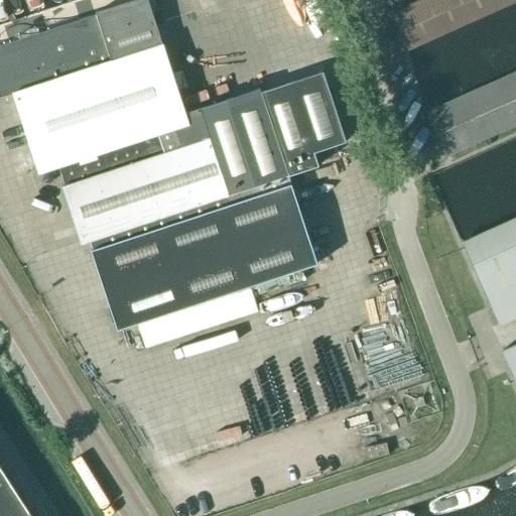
[(184,113),(162,44),(147,0),(142,0),(96,15),(0,46),(0,98),(13,94),(39,173),(58,167),(65,186),(62,187),(81,244),(90,241),(93,250),(91,251),(117,331),(317,264),(288,176),(318,166),(313,153),(346,142),(323,73),(261,93),(259,88),(184,113)]
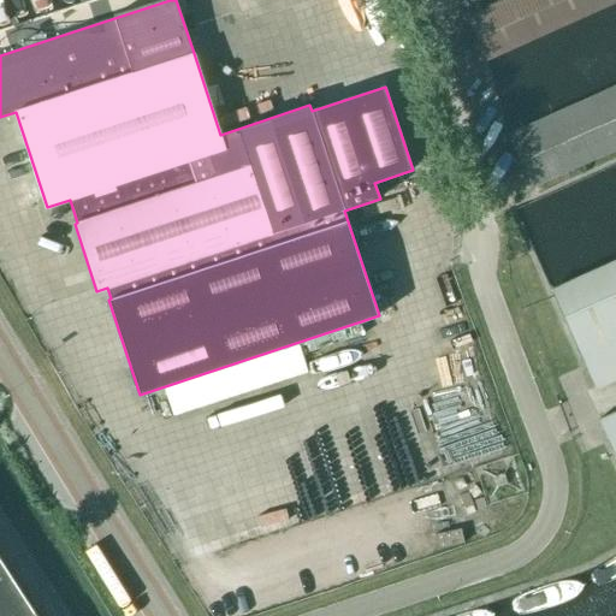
[(487,60),(615,3),(615,0),(502,0),(467,17),(487,60)]
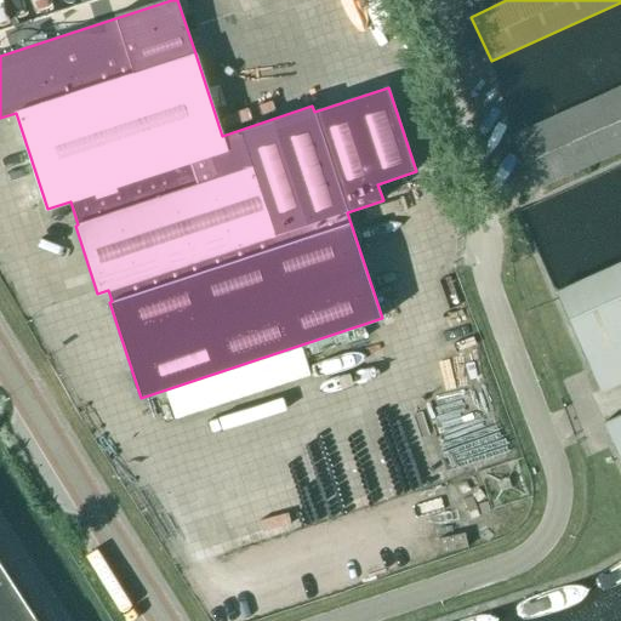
[(536,189),(620,151),(620,86),(512,136),(536,189)]
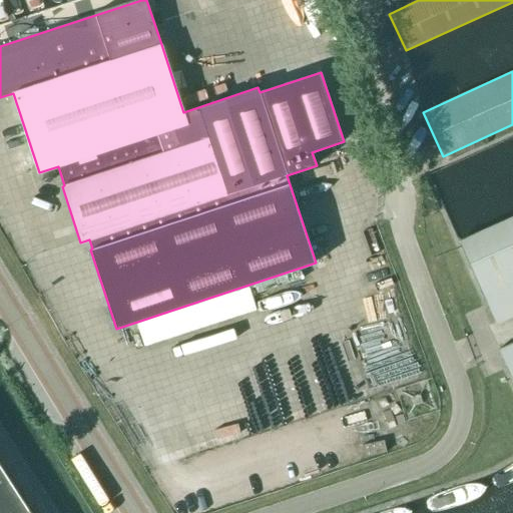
[(496,325),(512,317),(512,217),(460,241),(496,325)]
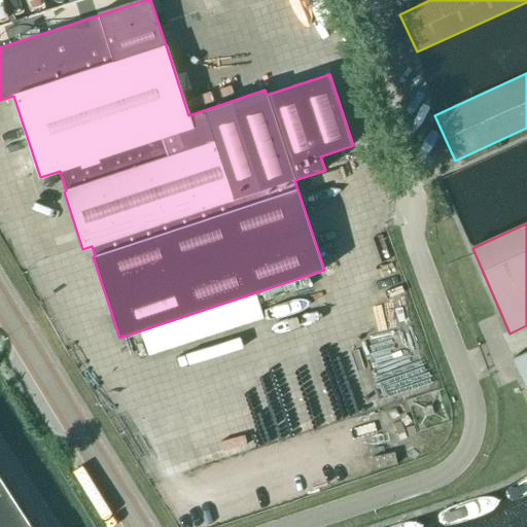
[(526,391),(526,353),(513,360),(526,391)]
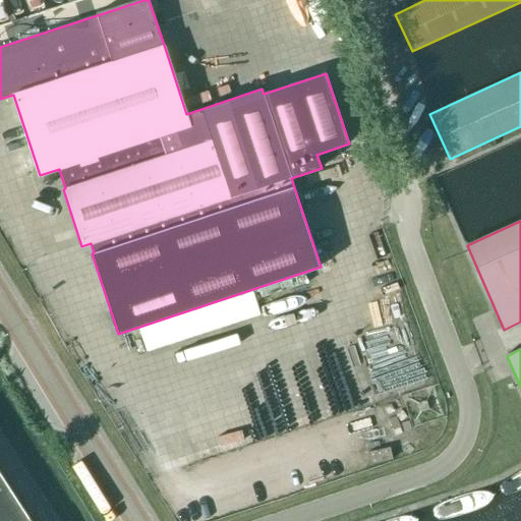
[(371,464),(393,460),(390,448),(368,453),(371,464)]
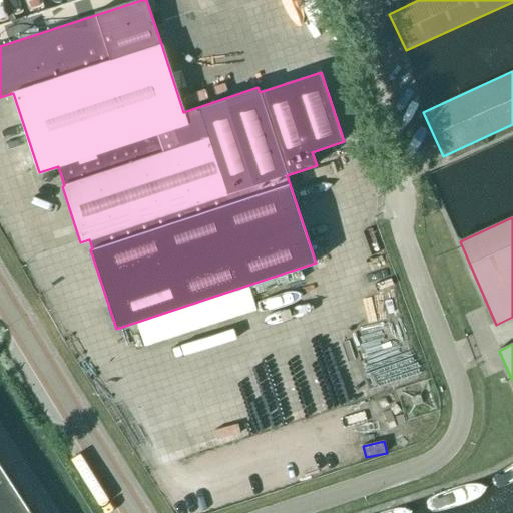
[(0,512),(31,512),(0,464),(0,512)]
